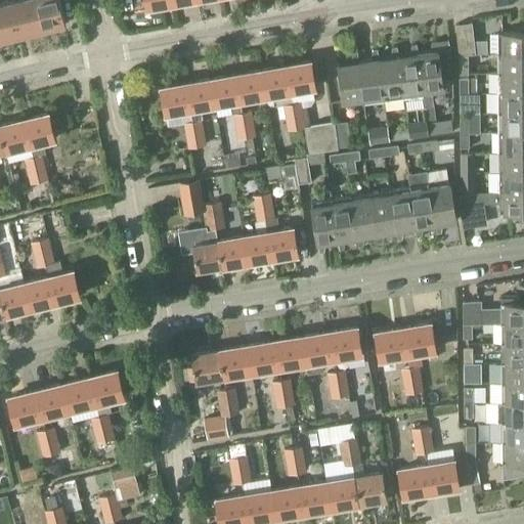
[(0,40),(20,36),(11,0),(0,2),(0,40)]
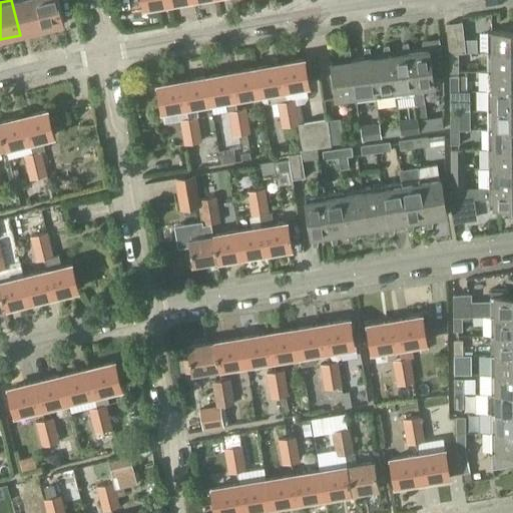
[(20,35),(42,29),(34,0),(11,0),(20,35)]
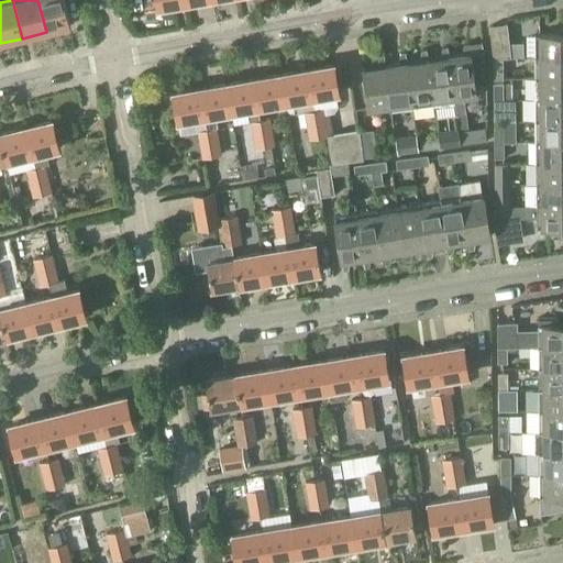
[(37,0),(46,32),(72,26),(65,0),(37,0)]
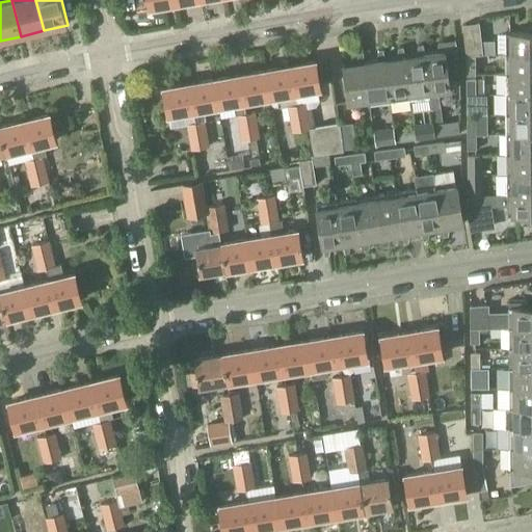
[(464,54),(493,53),(493,41),(479,41),(479,24),(460,25),(464,54)]
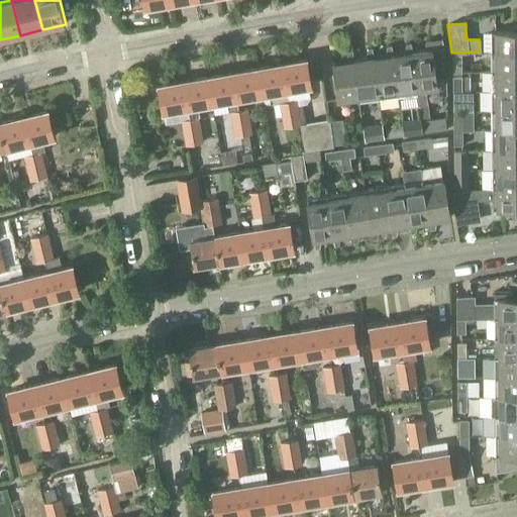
[(492,52),(516,50),(516,29),(495,30),(495,31),(492,31),(492,52)]
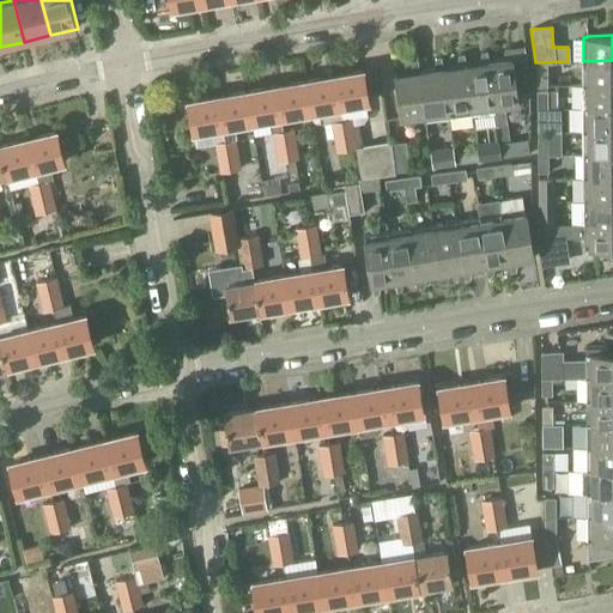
[(489,50),(487,50),(496,104),(496,110),(498,125),(508,123),(509,123),(507,109),(519,108),(519,101),(515,76),(529,74),(526,46),(505,48),(504,56),(490,59),(489,50)]
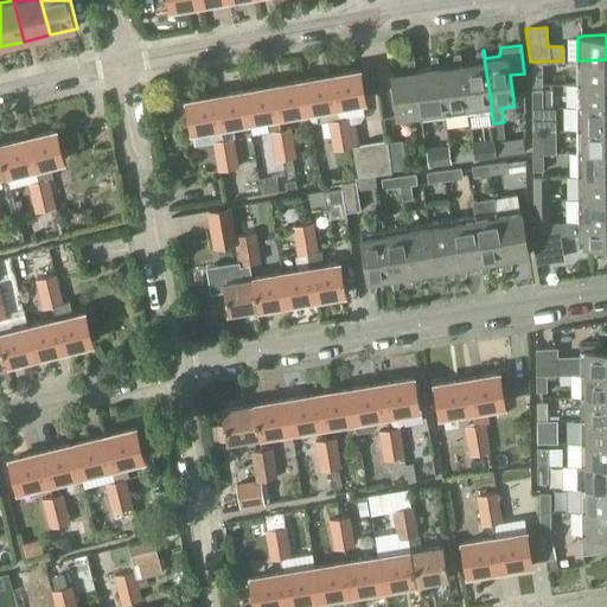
[(461,52),(460,52),(467,106),(468,113),(491,109),(491,103),(483,50),(478,50),(477,59),(462,62),(461,52)]
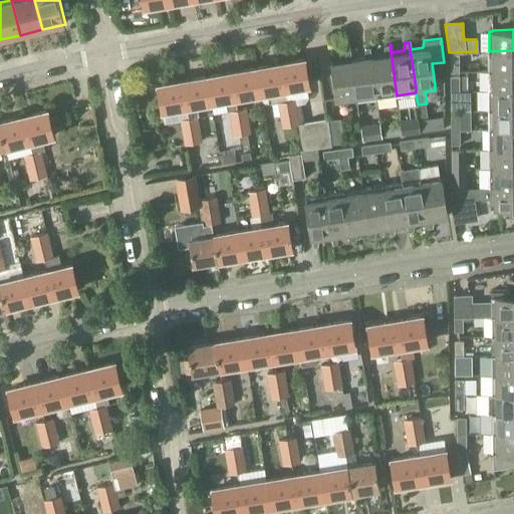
[(383,53),(372,55),(377,92),(378,98),(397,95),(396,89),(390,44),(386,45),(383,53)]
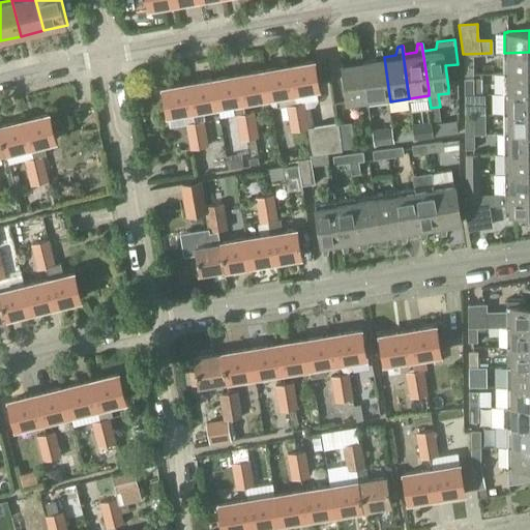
[(389,95),(384,57),(383,57),(383,49),(378,50),(376,58),(363,59),(362,51),(361,51),(369,98),(389,95)]
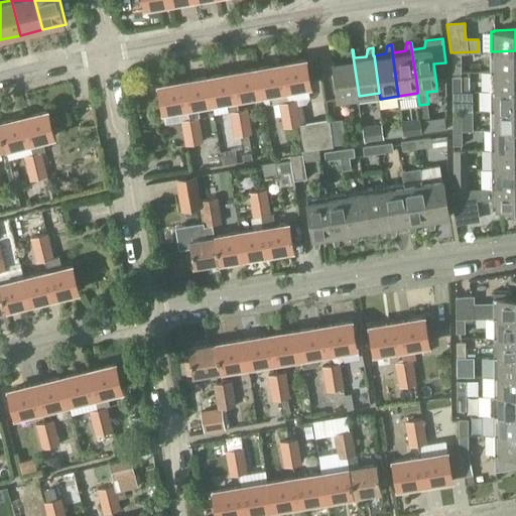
[(348,97),(359,96),(352,49),(348,50),(347,58),(333,60),(339,104),(349,103),(348,97)]
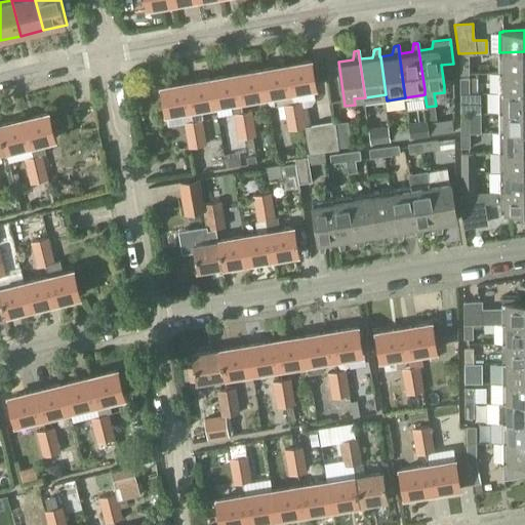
[(499,72),(524,71),(524,51),(499,52),(499,72)]
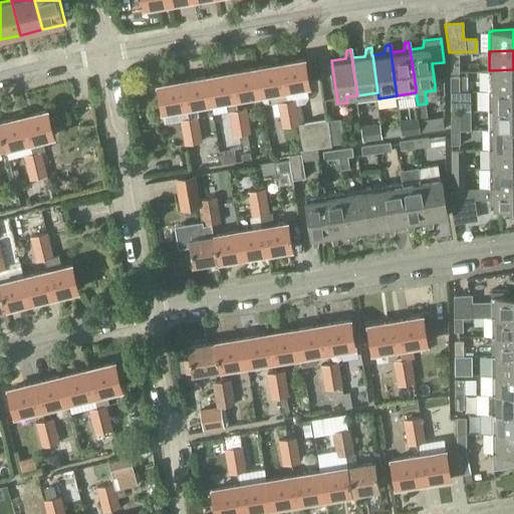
[(450,52),(450,71),(460,71),(460,52),(450,52)]
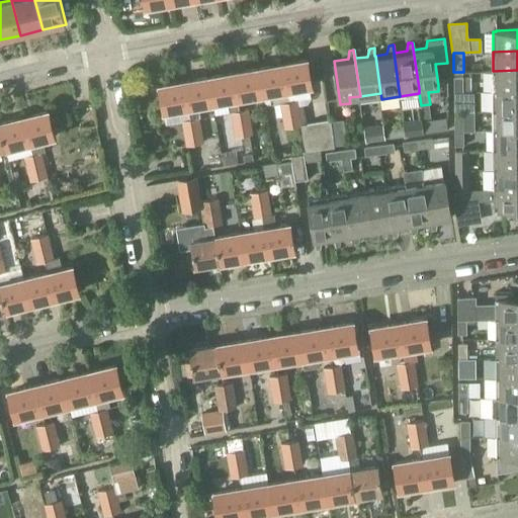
[(299,112),(301,123),(308,122),(304,104),(308,104),(312,98),(310,85),(312,85),(308,60),(282,64),(287,89),(289,101),(280,103),(282,115),(299,112)]
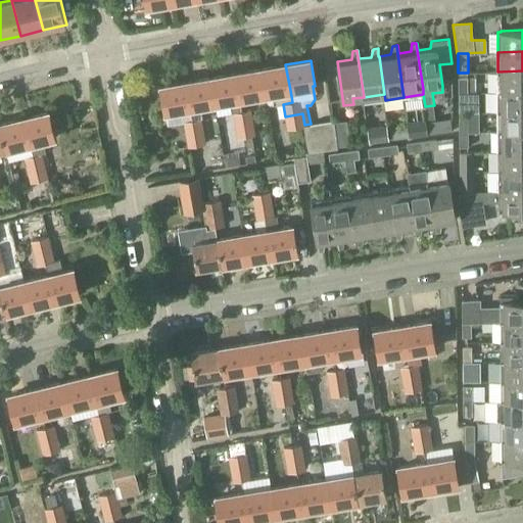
[(265,94),(290,90),(285,64),(260,68),(265,94)]
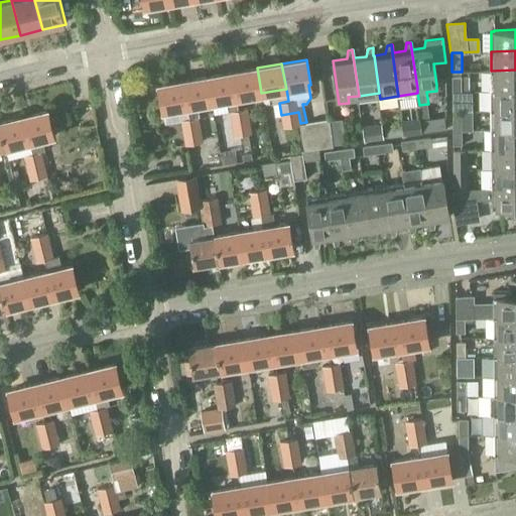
[(237,97),(261,93),(257,68),(233,73),(237,97)]
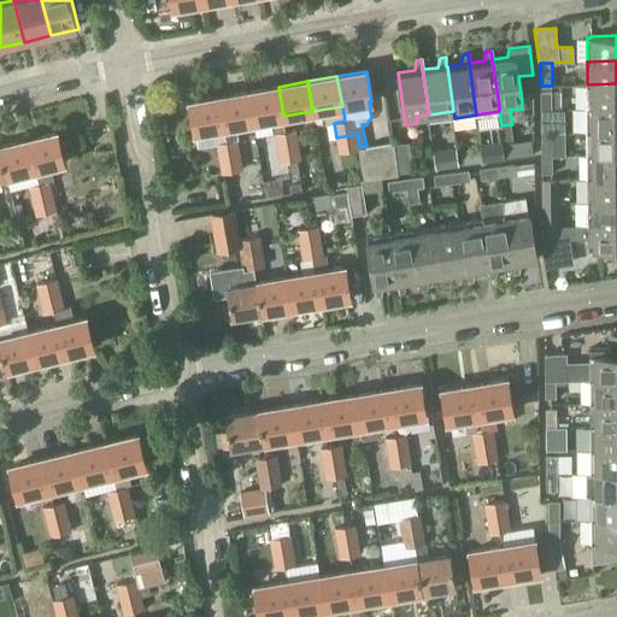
[(587,107),(616,106),(616,83),(587,84),(587,107)]
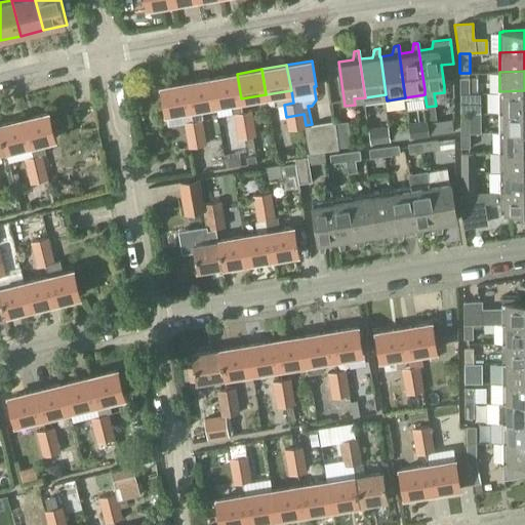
[(237,74),(212,78),(216,103),(231,101),(233,113),(234,113),(243,112),(241,98),(237,74)]
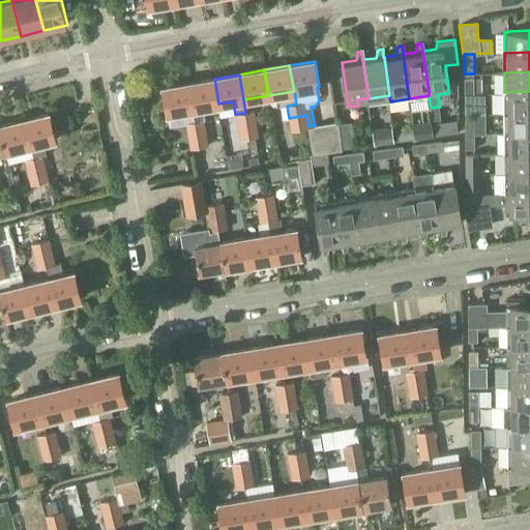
[(474,76),(465,77),(465,93),(475,93),(482,93),(482,79),(474,79),(474,76)]
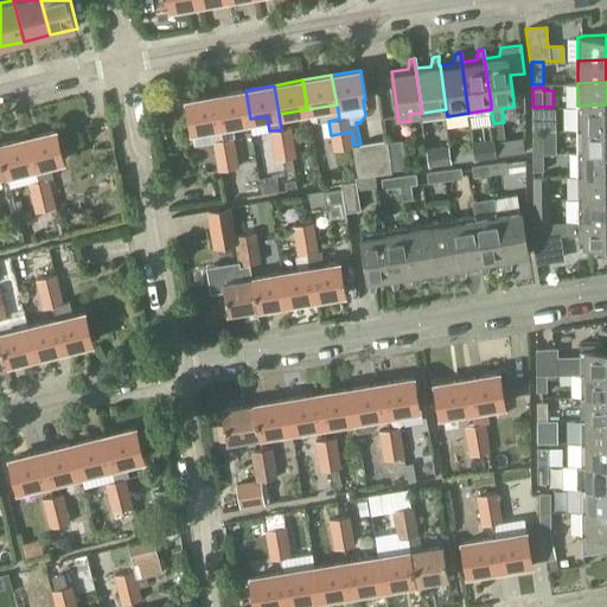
[(234,122),(250,119),(246,90),(216,95),(224,140),(235,139),(236,138),(234,122)]
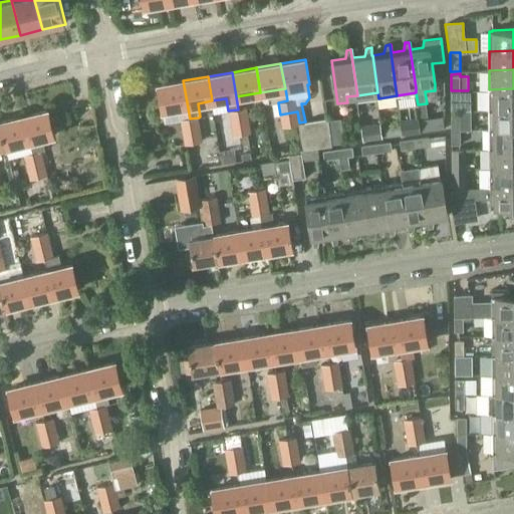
[(166,122),(181,119),(190,118),(183,80),(159,84),(163,109),(164,109),(166,122)]
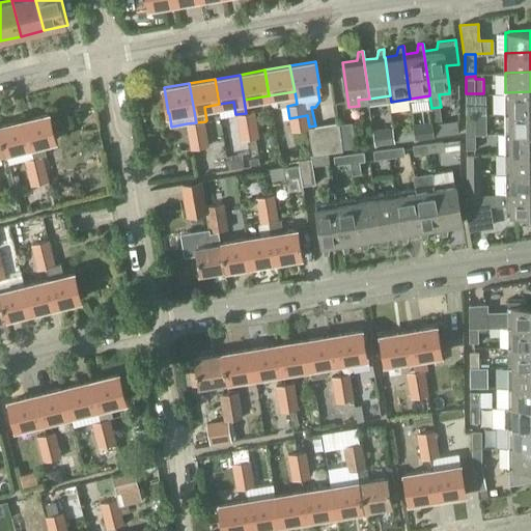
[(506,112),(530,111),(530,91),(505,92),(506,112)]
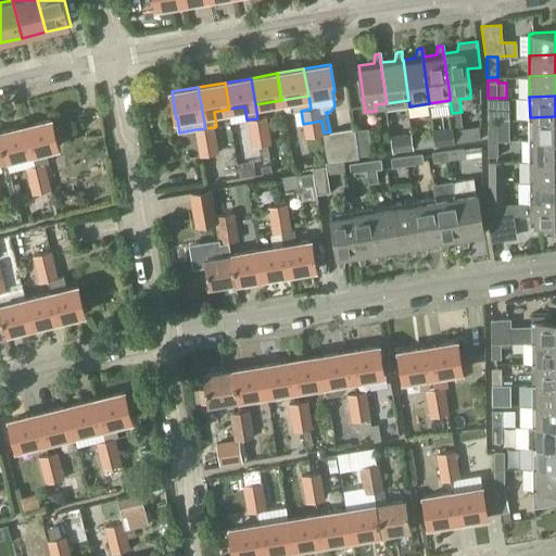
[(498,98),(488,98),(488,114),(498,114),(498,98)]
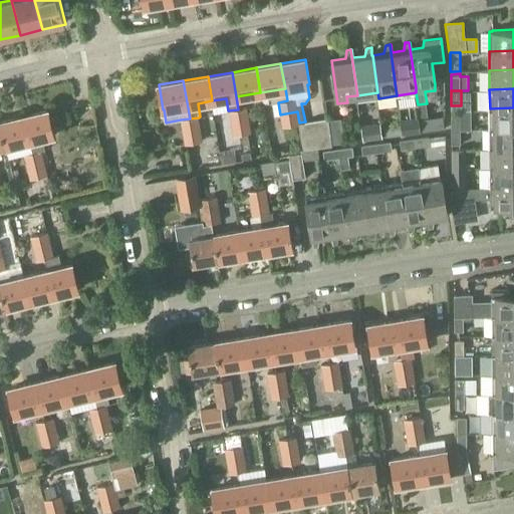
[(428,116),(426,103),(418,104),(419,117),(428,116)]
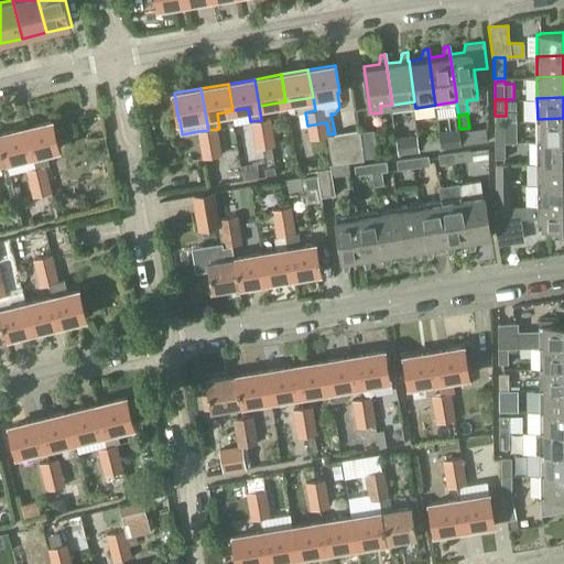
[(251,121),(253,134),(273,131),(271,118),(261,120),(251,121)]
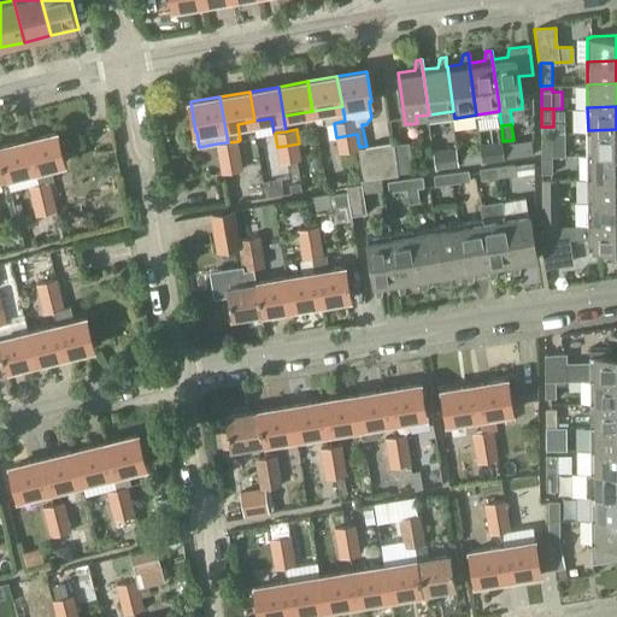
[(588,154),(616,153),(616,129),(588,130),(588,154)]
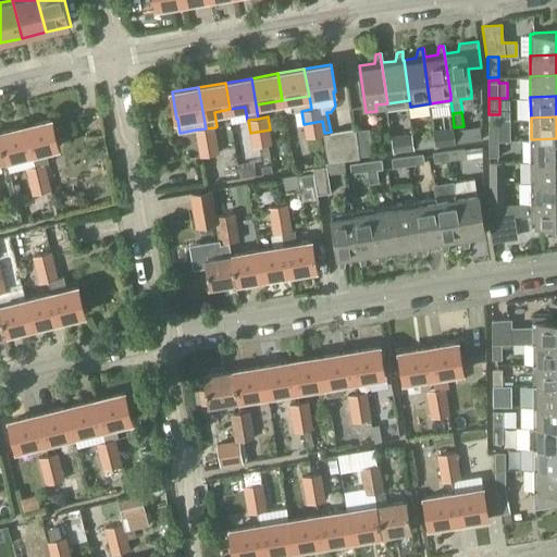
[(33,152),(36,165),(45,163),(50,162),(46,149),(59,146),(52,120),(26,126),(33,152)]
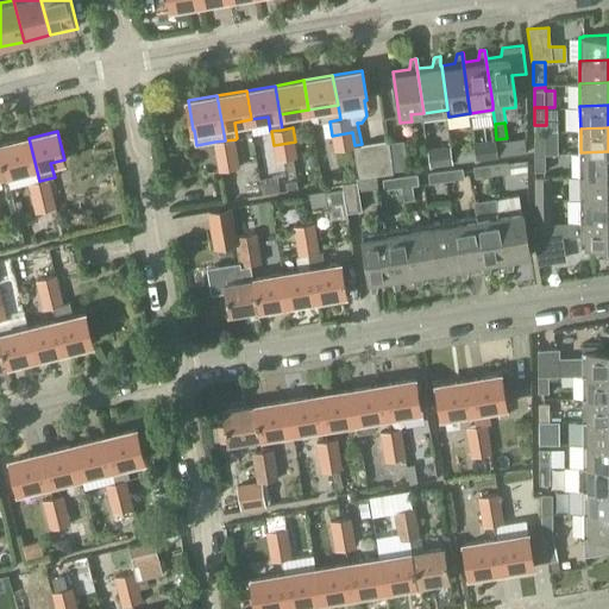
[(336,150),(355,148),(355,145),(352,132),(332,136),(336,150)]
